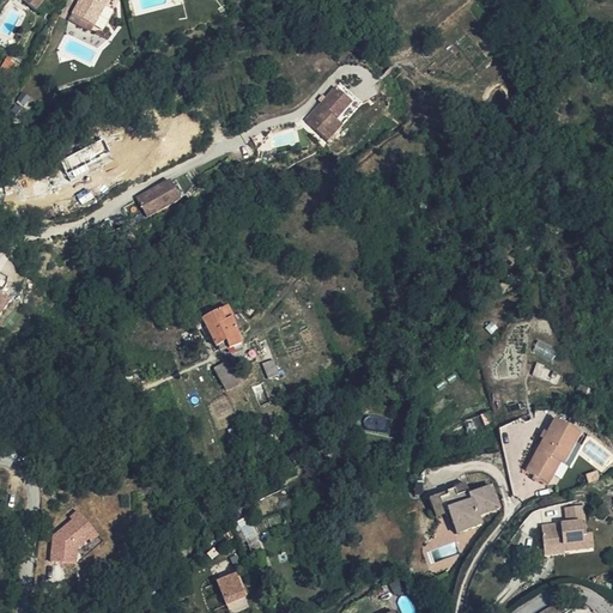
[(34,0),(48,10),(54,0),(34,0)]
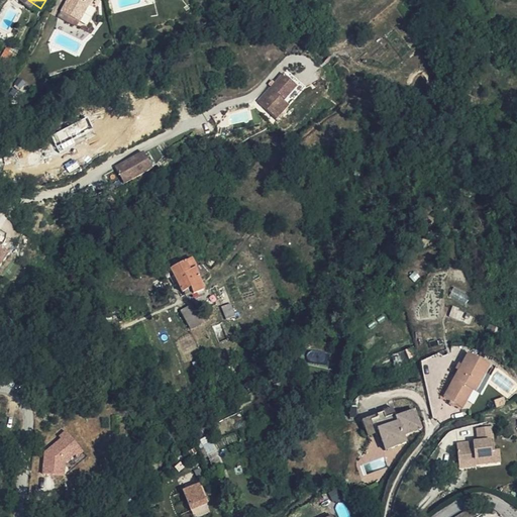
[(92,2),(93,0),(73,0),(68,8),(74,12),(71,17),(80,24),(83,19),(85,20),(95,5),(92,2)]
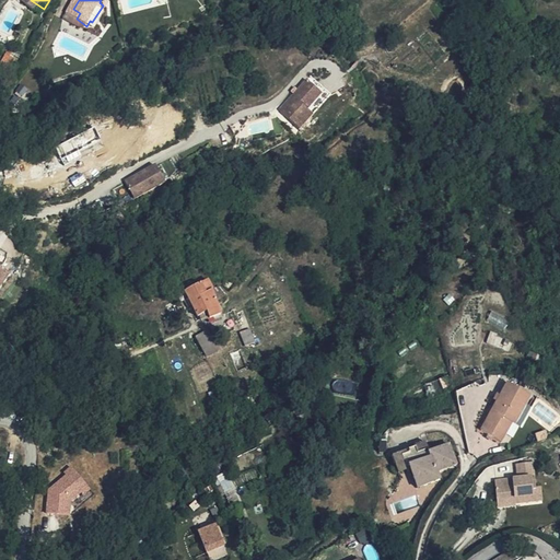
[(80,13),(73,9),(70,14),(77,19),(80,13)]
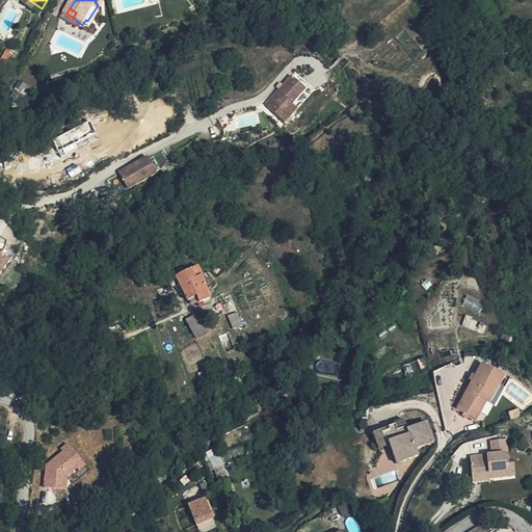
[(295,71),(292,75),(307,87),(295,100),(301,105),(316,88),(295,71)]
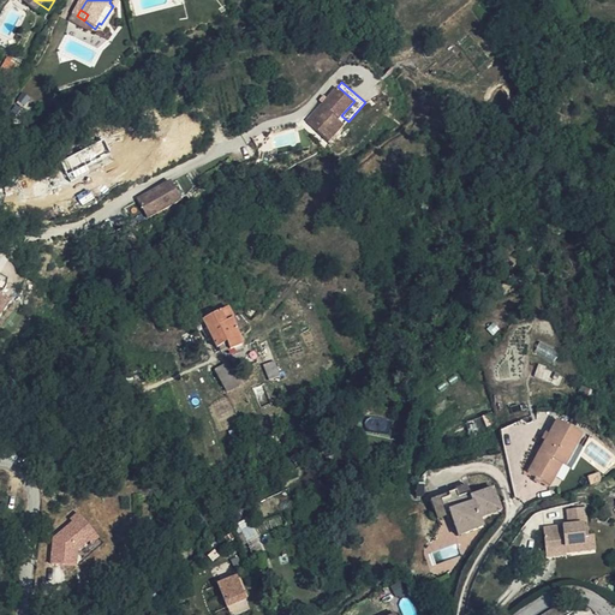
[(354,101),(338,87),(309,119),(332,139),(348,121),(341,115),(354,101)]
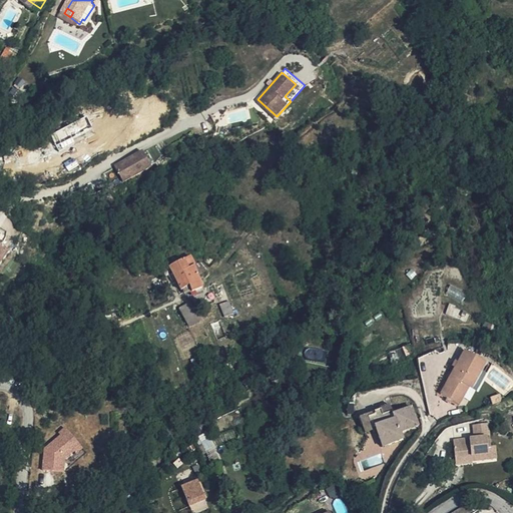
[(114,165),(123,181),(151,165),(142,149),(114,165)]
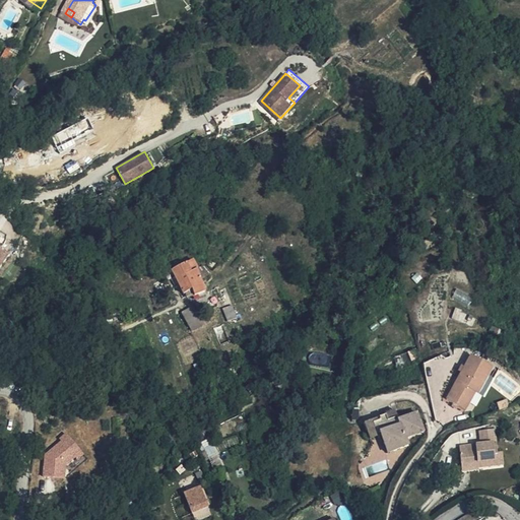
[(0,245),(0,267),(11,254),(0,245)]
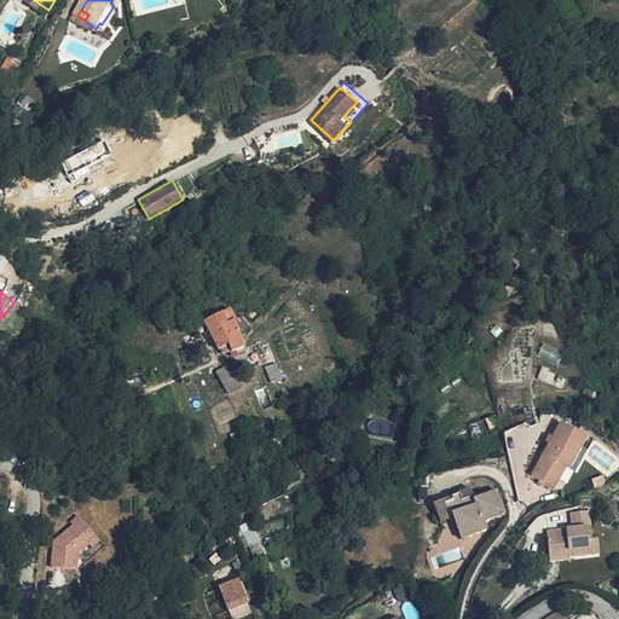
[(233,331),(247,325),(242,311),(219,325),(231,351),(241,347),(236,335),(233,331)]
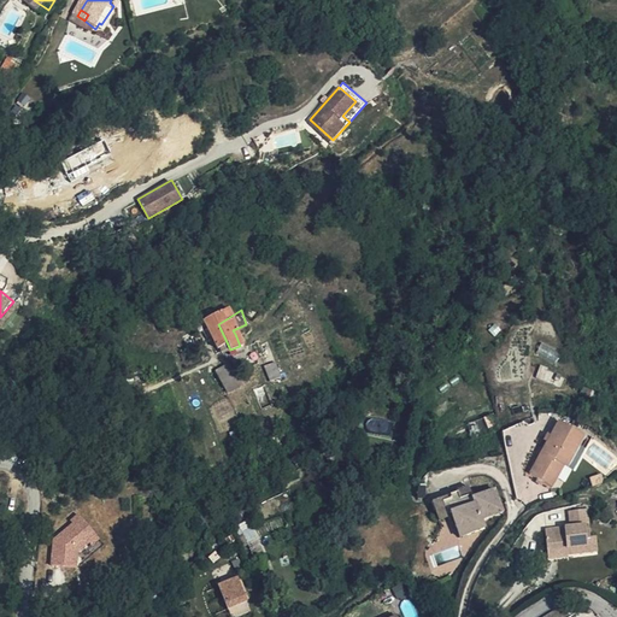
[(248,327),(246,324),(233,330),(235,334),(248,327)]
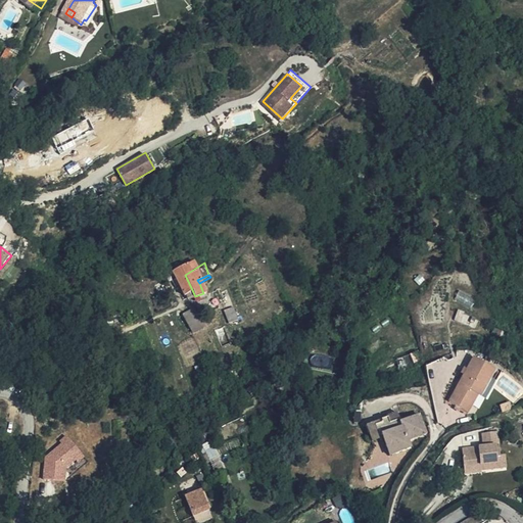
[(210,277),(199,283),(203,293),(204,299),(217,294),(210,277)]
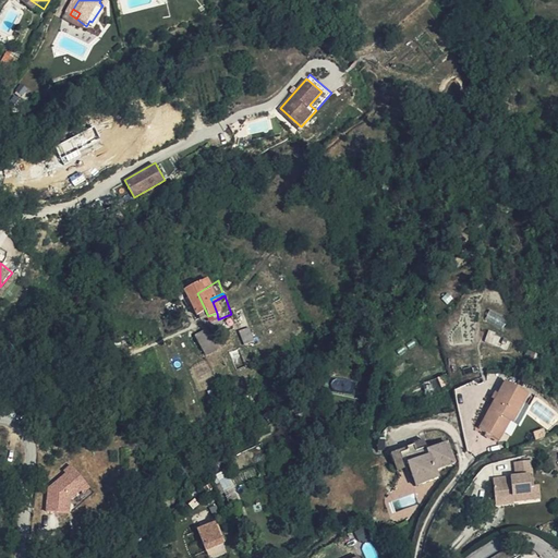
[(504,328),(509,319),(492,310),(486,318),(504,328)]
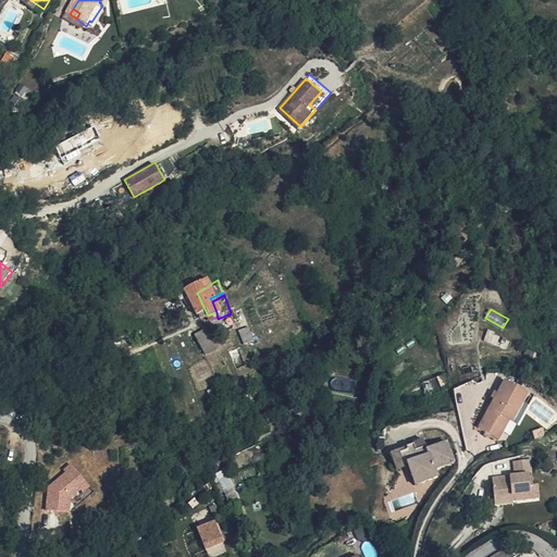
[(255,338),(249,326),(240,330),(246,343),(255,338)]
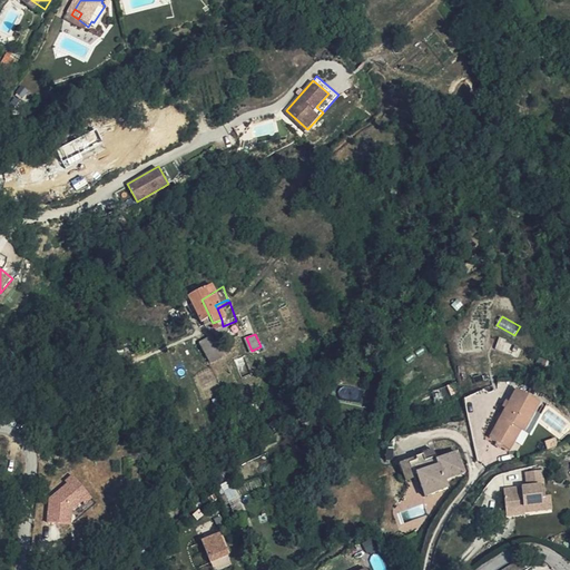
[(213,361),(224,354),(213,335),(202,342),(213,361)]
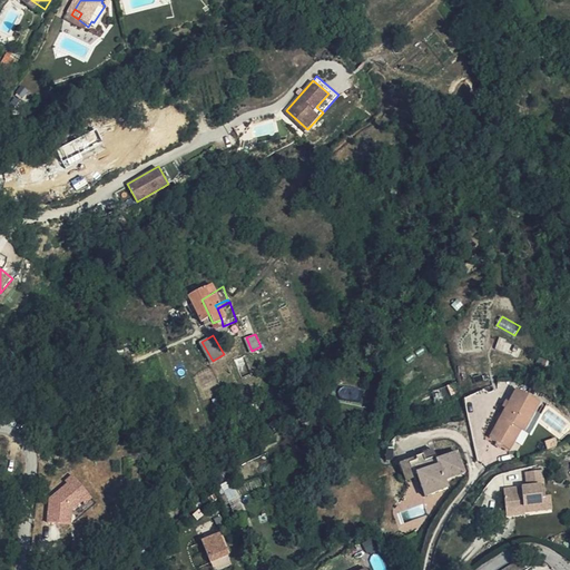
[(436,402),(461,394),(457,382),(433,390),(436,402)]
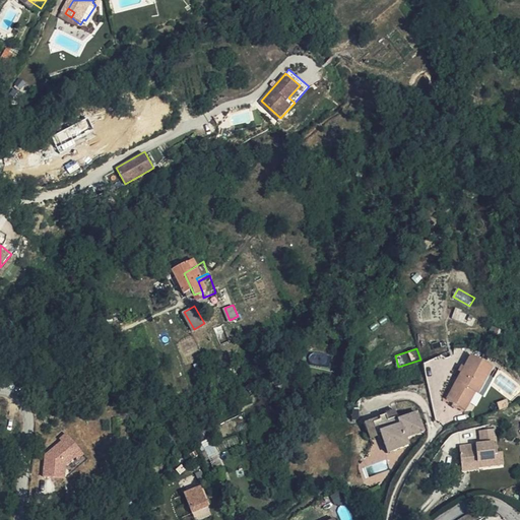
[(483,390),(493,372),(498,364),(473,351),(463,372),(458,381),(448,400),(466,411),(479,388),(483,390)]
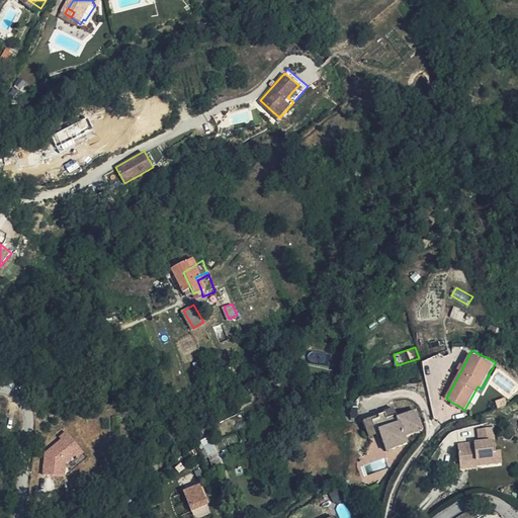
[(496,373),(491,370),(482,389),(487,391),(496,373)]
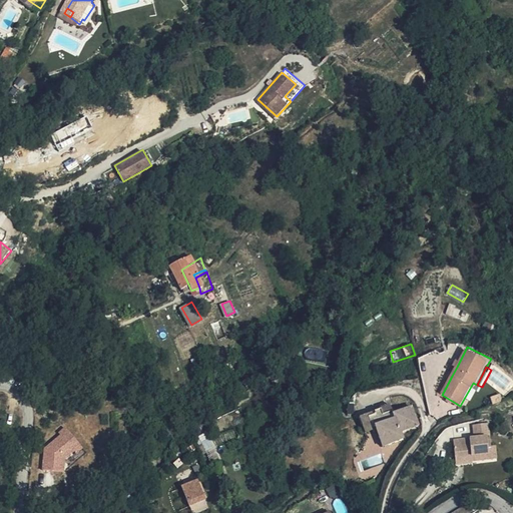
[(501,394),(492,397),(494,403),(503,400),(501,394)]
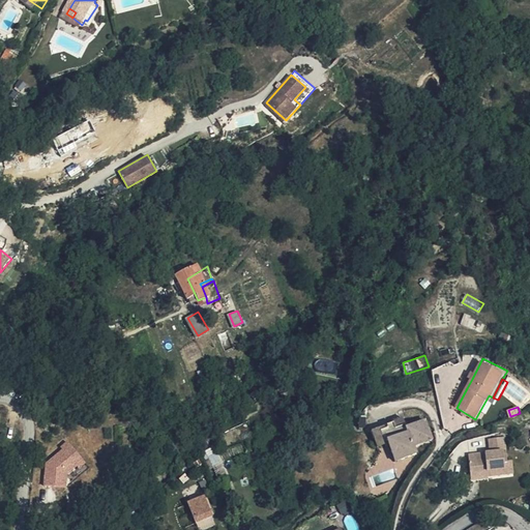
[(393,420),(394,423),(395,428),(407,423),(405,416),(393,420)]
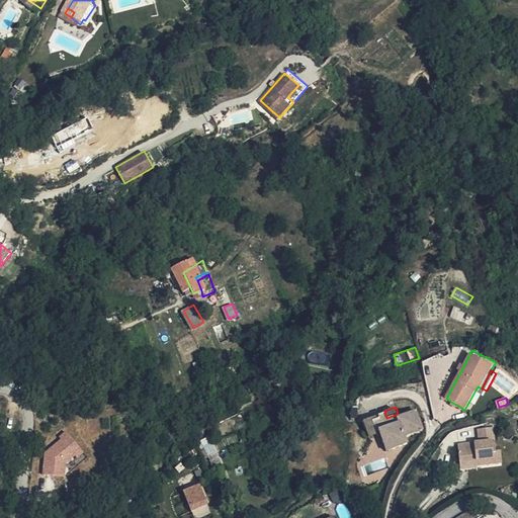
[(363,422),(367,434),(385,427),(394,446),(408,441),(406,434),(424,427),(417,410),(400,417),(398,414),(386,418),(385,414),(363,422)]
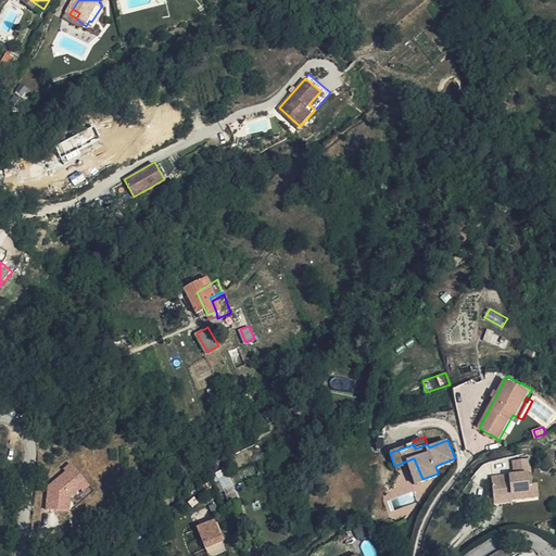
[(414,458),(394,466),(395,468),(407,464),(415,482),(422,479),(414,458)]
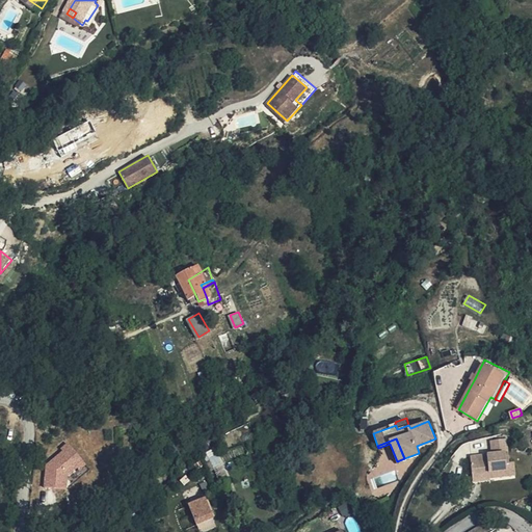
[(48,464),(45,485),(67,487),(69,475),(83,463),(69,444),(64,447),(67,450),(48,464)]
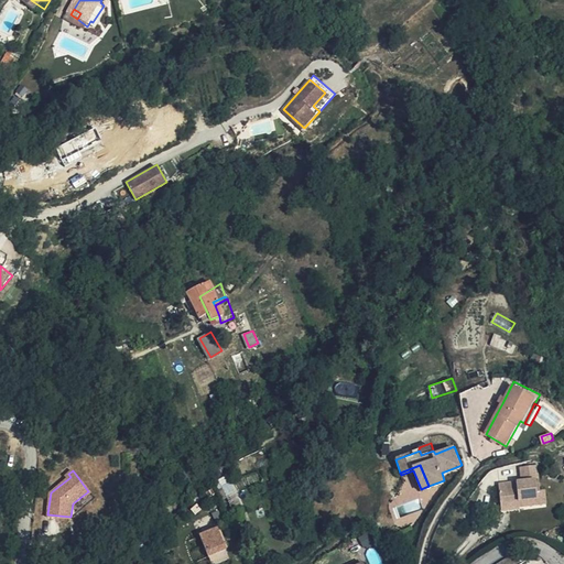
[(530,508),(530,513),(560,512),(560,500),(554,500),(553,474),(533,475),(534,489),(511,489),(512,508),(530,508)]
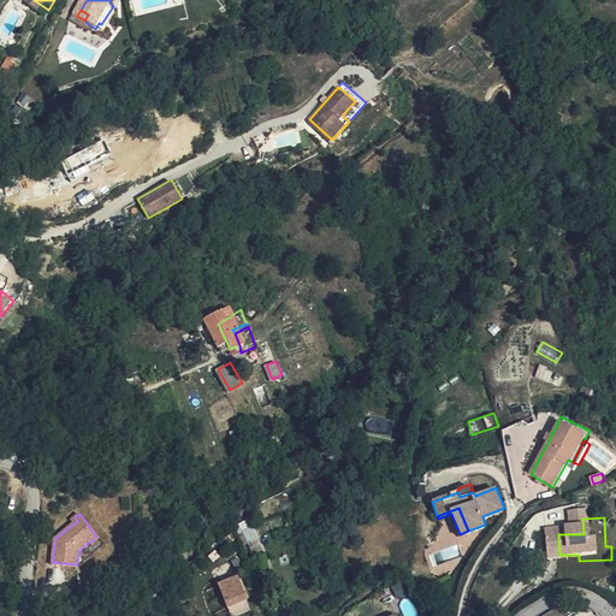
[(579,566),(579,561),(579,555),(560,555),(560,566),(579,566)]
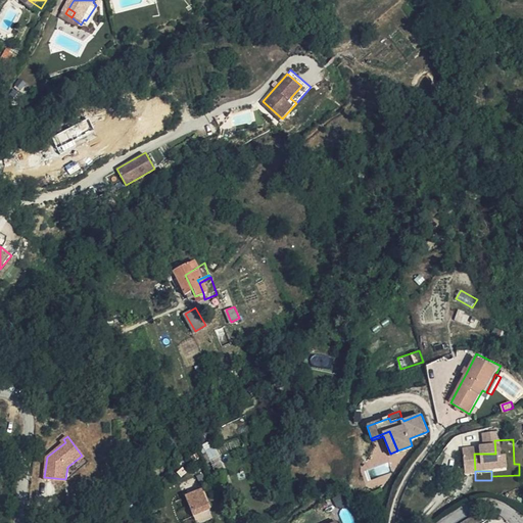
[(202,488),(186,495),(193,515),(210,509),(202,488)]
